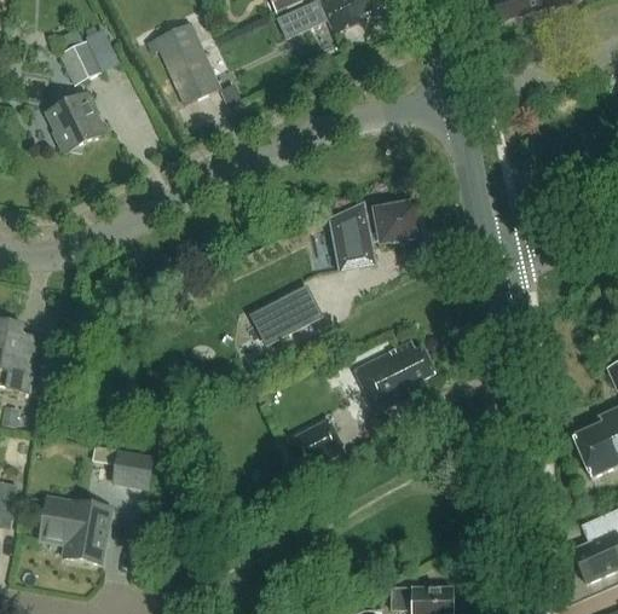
[(318,0),(298,10),(286,16),(278,19),(287,36),(327,17),(333,33),(359,21),(357,16),(381,5),(380,0),(318,0)]
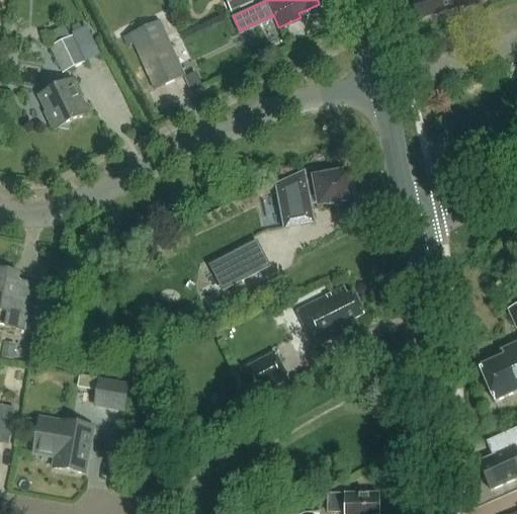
[(417,17),(456,5),(458,10),(483,2),(482,0),(412,0),(417,17)]
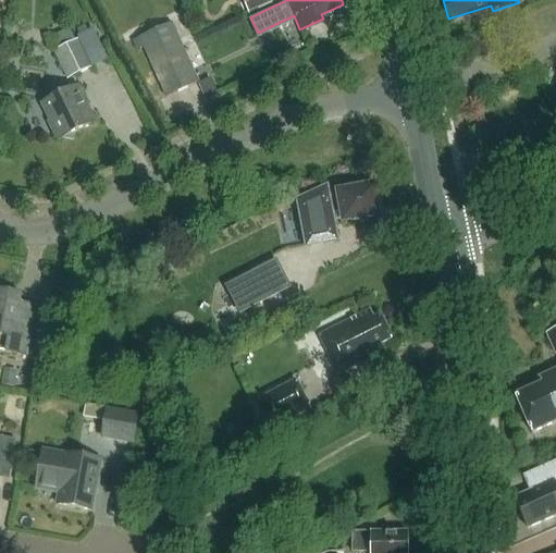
[(171,20),(132,38),(136,48),(143,45),(165,94),(198,78),(171,20)]
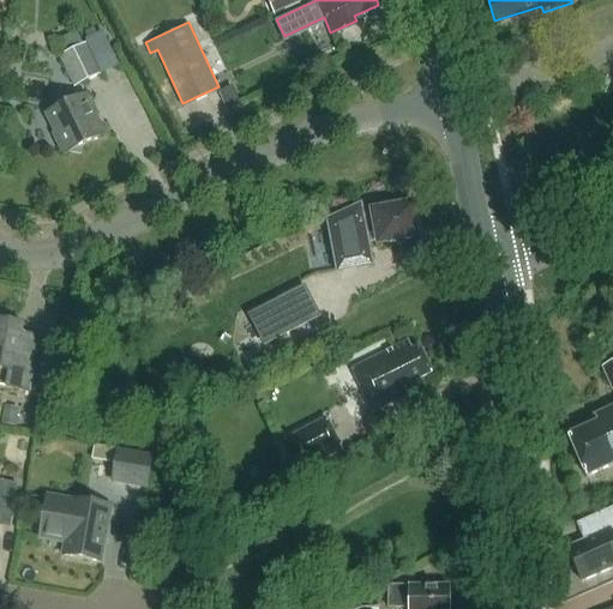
[(60,50),(56,53),(73,84),(100,70),(84,38),(80,40),(60,50)]
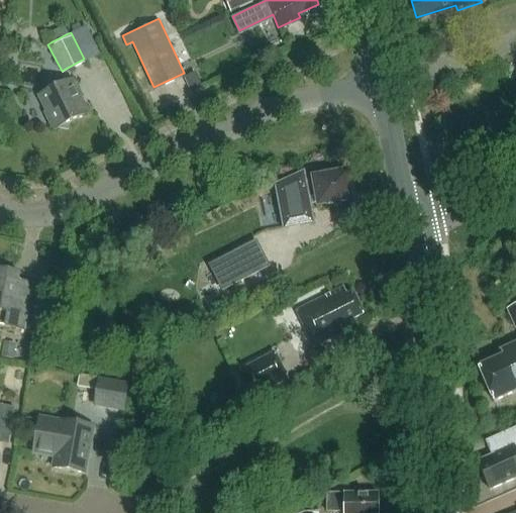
[(194,70),(184,75),(190,89),(201,84),(194,70)]
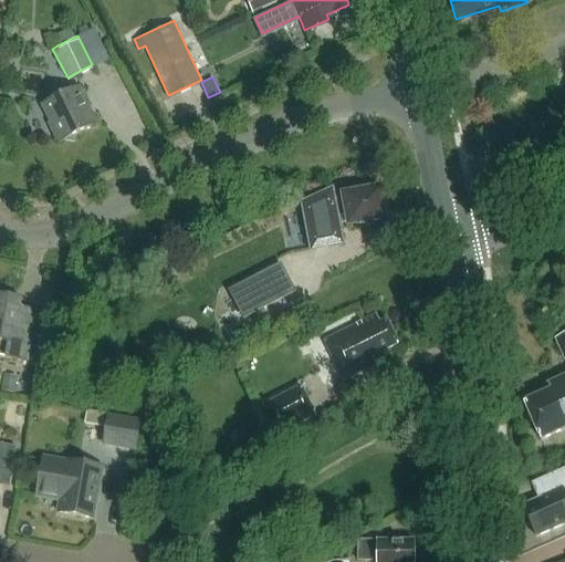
[(96,123),(79,85),(42,103),(61,141),(96,123)]
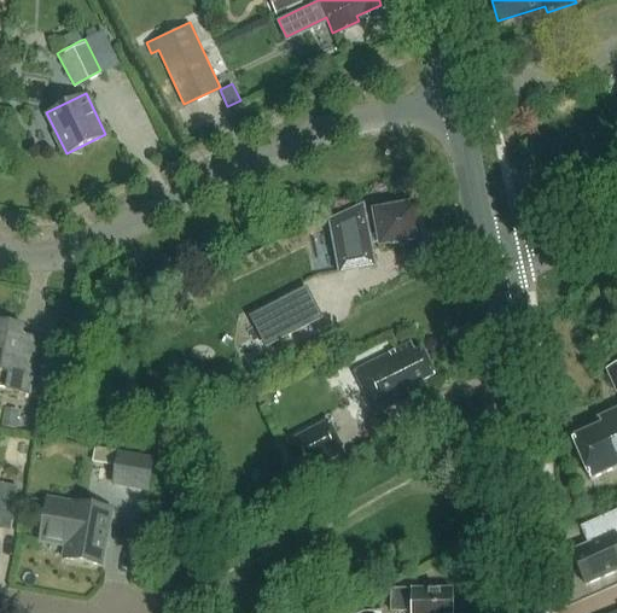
[(373,208),(373,212),(364,215),(361,205),(330,220),(339,270),(373,264),(367,233),(377,232),(379,244),(423,235),(419,214),(413,215),(411,204),(390,208),(390,204),(373,208)]
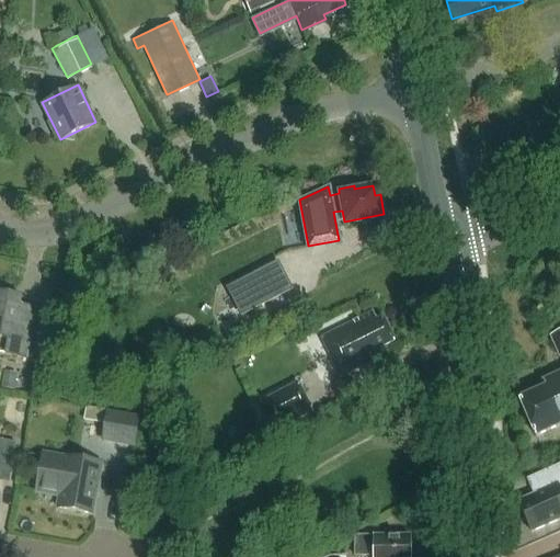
[(225,284),(240,313),(290,287),(276,258),(225,284)]
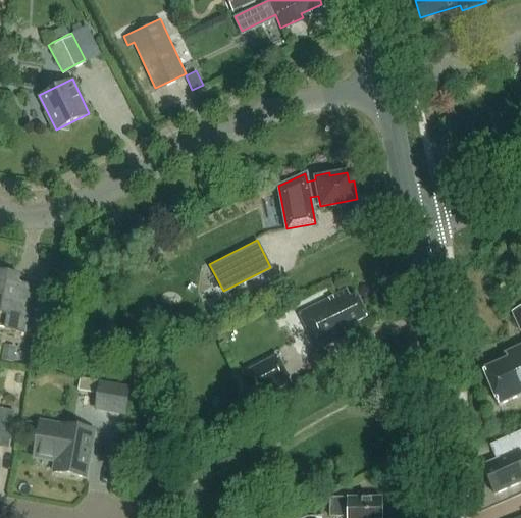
[(0,327),(24,332),(33,285),(18,281),(20,274),(0,269),(0,327)]
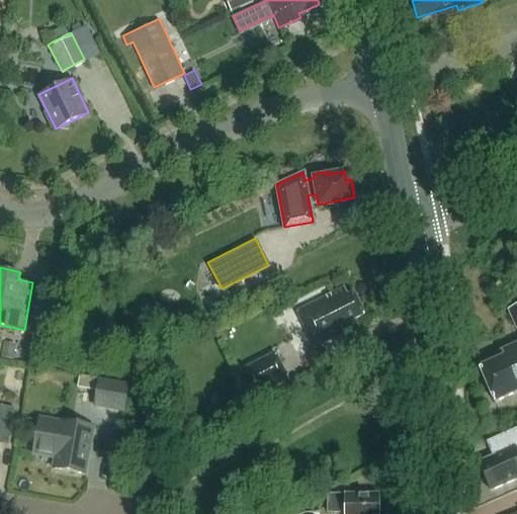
[(209,281),(197,287),(208,310),(220,304),(209,281)]
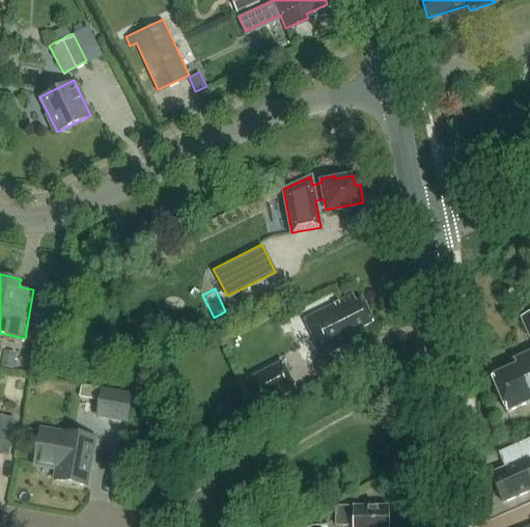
[(371,321),(361,299),(356,301),(351,289),(336,296),(337,300),(303,317),(322,355),(352,339),(349,332),(371,321)]
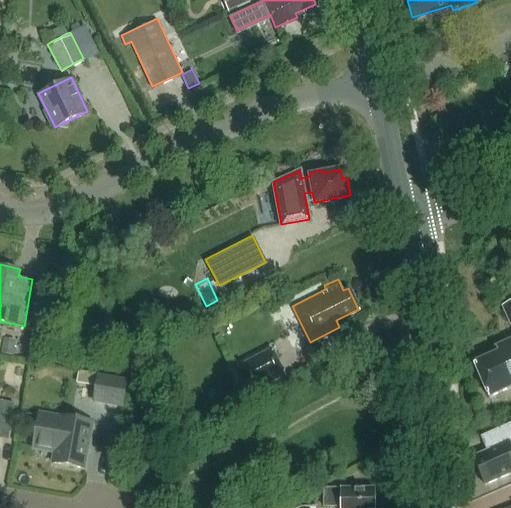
[(510,322),(510,324),(510,337),(494,345),(497,350),(473,361),(488,395),(510,384),(510,299),(502,304),(510,322)]
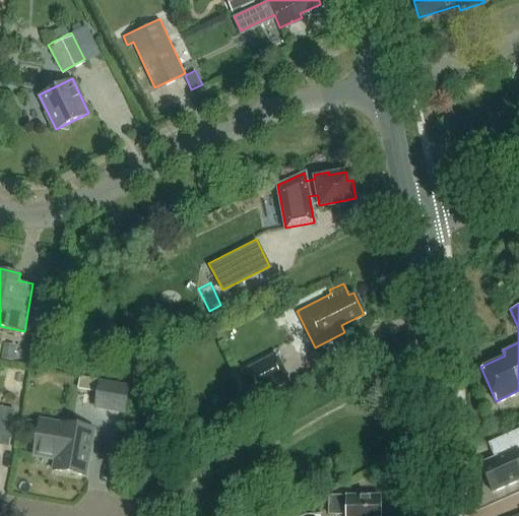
[(1,340),(0,346),(0,357),(12,359),(14,342),(1,340)]
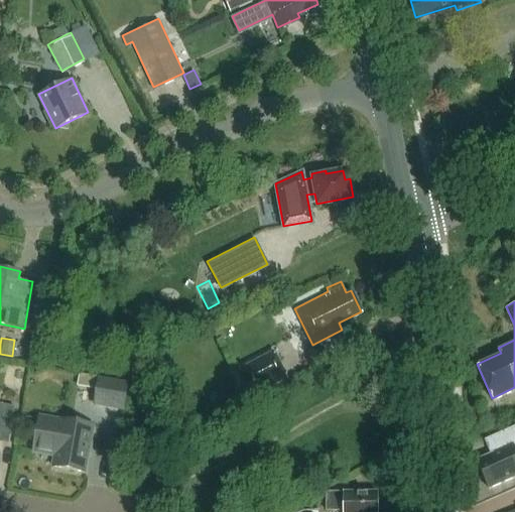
[(237,366),(251,394),(286,377),(272,348),(237,366)]
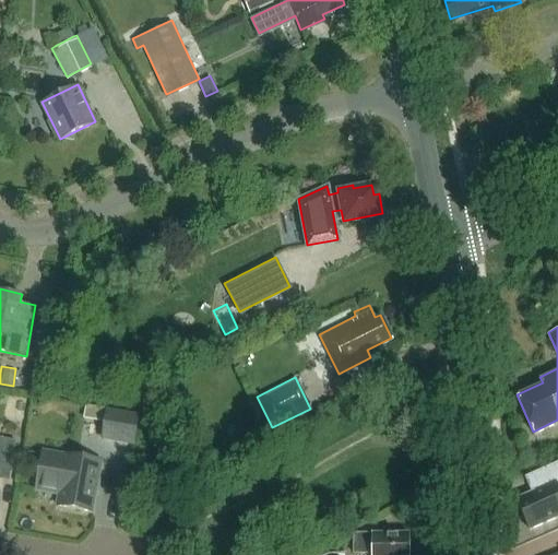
[(98,436),(132,441),(137,412),(103,408),(98,436)]
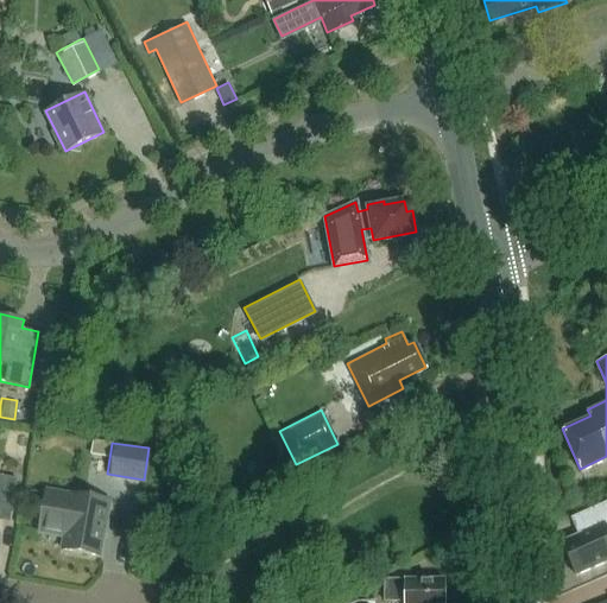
[(0,508),(12,511),(18,477),(0,474),(0,508)]
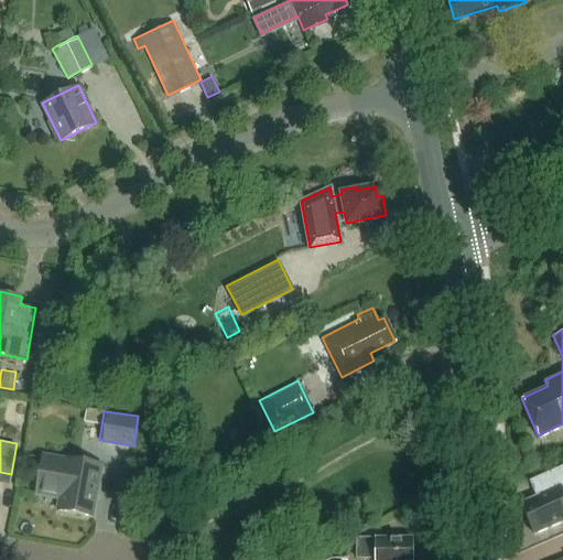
[(103,464),(67,459),(44,454),(38,493),(61,497),(58,508),(94,515),(103,464)]
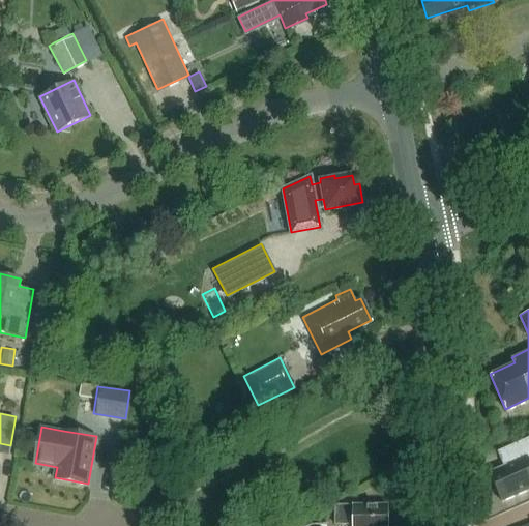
[(500,500),(528,487),(528,433),(493,449),(501,467),(489,472),(500,500)]
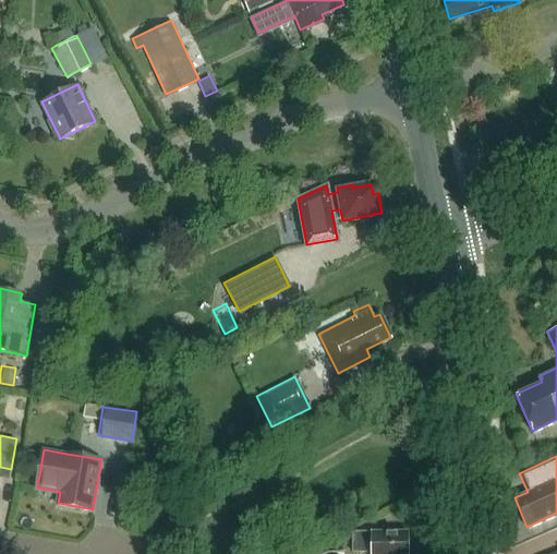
[(407,553),(407,531),(352,531),(352,551),(370,551),(368,553),(407,553)]
